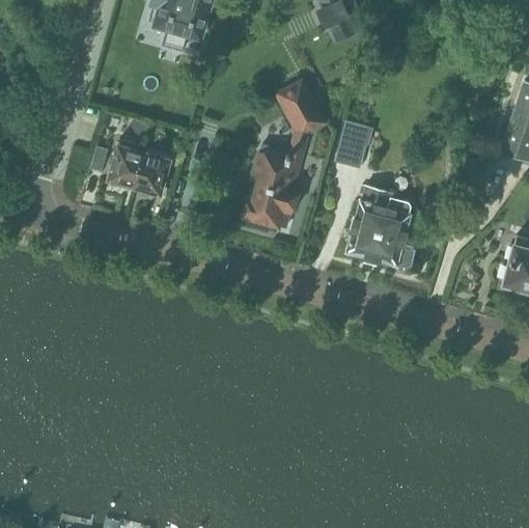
[(149,0),(149,5),(151,6),(157,7),(152,24),(151,26),(165,30),(161,47),(181,52),(186,36),(199,39),(210,0),(149,0)]
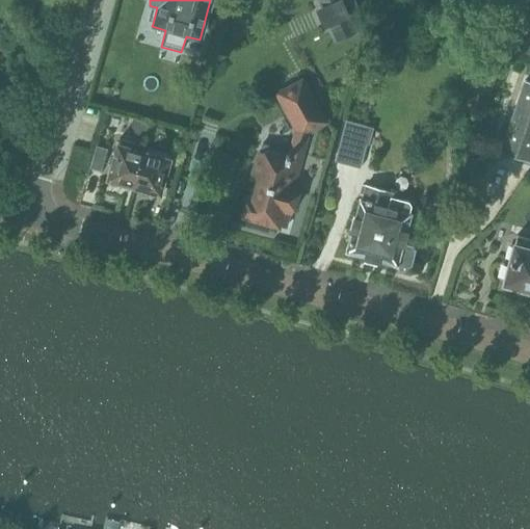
[(352,0),(344,0),(340,2),(339,0),(317,0),(322,10),(319,11),(325,25),(327,24),(336,42),(354,33),(348,19),(354,17),(353,12),(358,10),(352,0)]
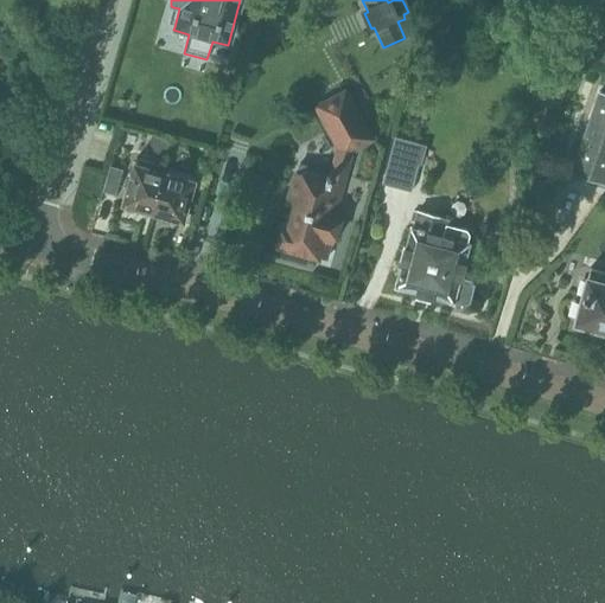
[(568,0),(566,12),(583,15),(585,0),(568,0)]
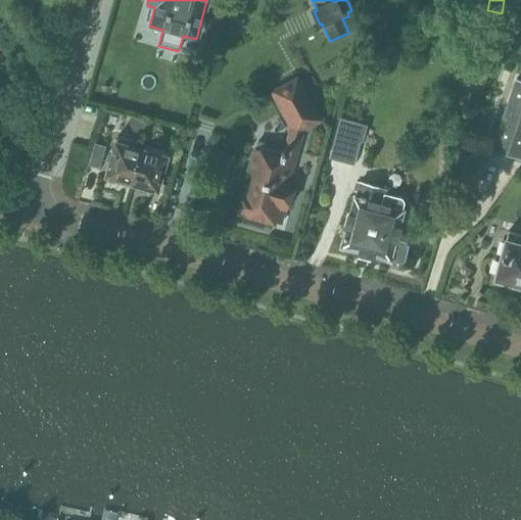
[(234,193),(228,213),(235,215),(235,216),(244,218),(242,225),(263,230),(265,223),(272,226),(273,225),(280,227),(284,211),(285,211),(292,187),(287,185),(301,131),(317,122),(294,82),(271,95),(289,128),(282,155),(280,154),(279,157),(276,157),(278,150),(256,144),(254,151),(253,151),(246,177),(251,178),(252,179),(247,196),(241,194),(241,195),(234,193)]
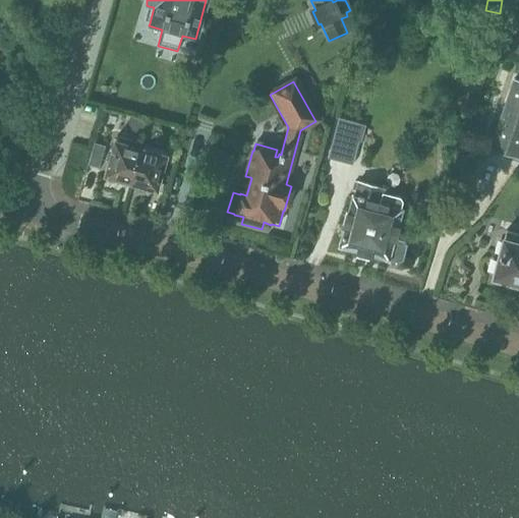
[(491,149),(518,158),(518,153),(518,82),(513,81),(491,149)]
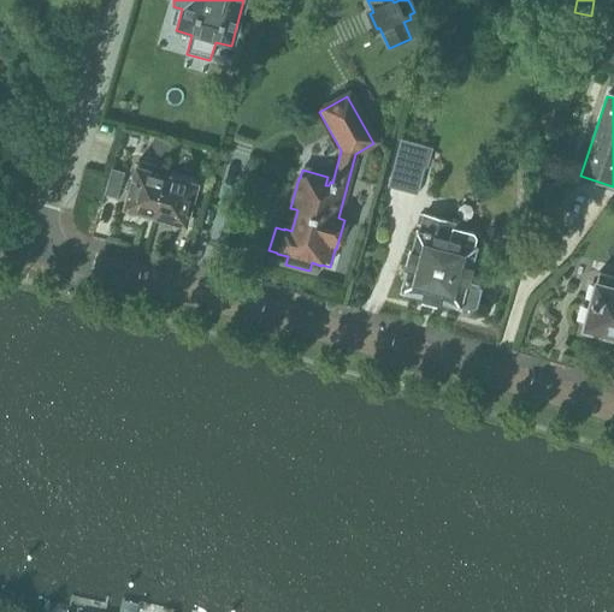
[(526,110),(524,117),(529,123),(536,122),(538,114),(535,108),(526,110)]
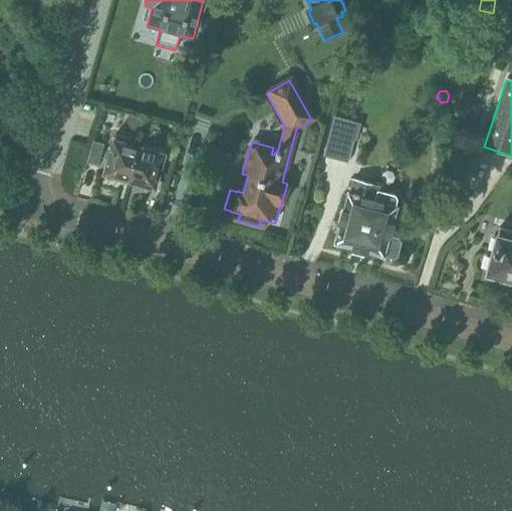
[(333,118),(328,136),(348,141),(353,123),(333,118)]
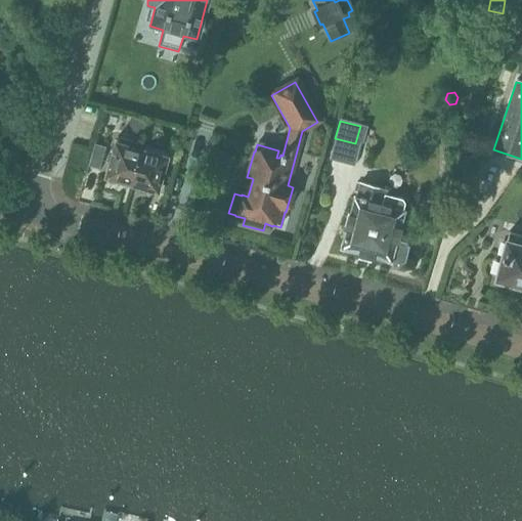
[(148,122),(146,130),(157,133),(159,125),(148,122)]
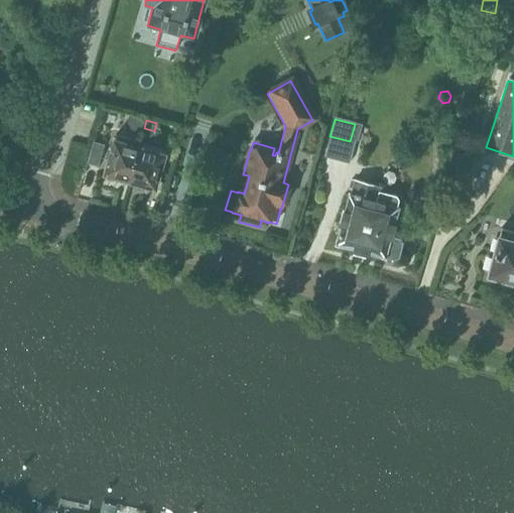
[(118,180),(129,183),(139,144),(115,137),(104,175),(106,176),(107,180),(116,182),(118,180)]
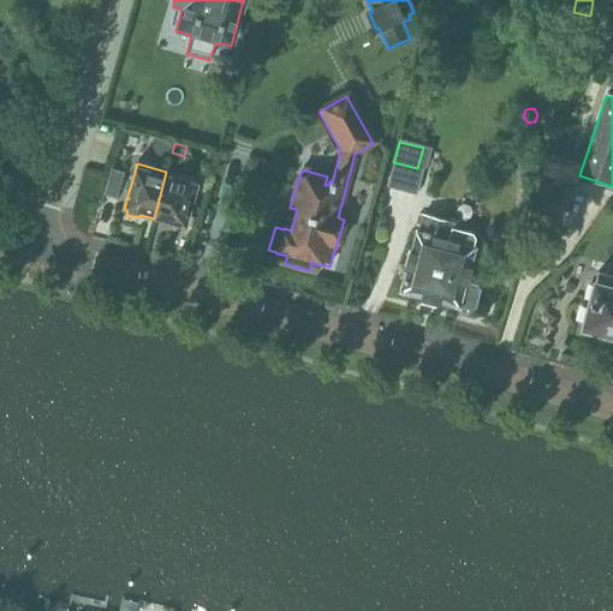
[(166,172),(154,219),(166,222),(167,226),(178,228),(180,226),(184,227),(197,180),(178,174),(166,172)]
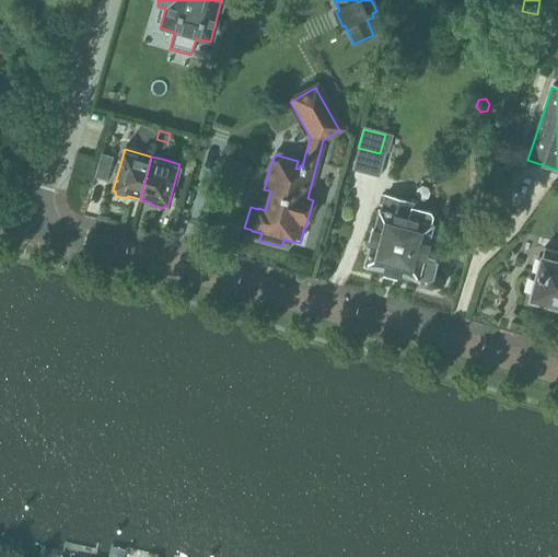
[(100,158),(93,178),(104,182),(111,160),(100,158)]
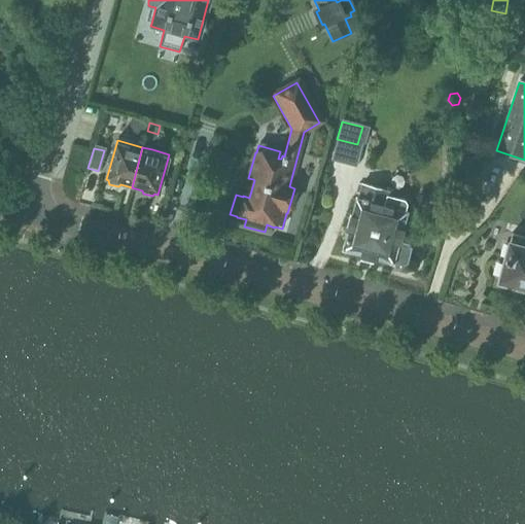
[(374,260),(392,265),(392,264),(401,267),(406,265),(410,249),(408,246),(399,244),(403,232),(400,232),(406,213),(405,213),(407,206),(406,202),(388,197),(389,194),(358,185),(356,195),(359,196),(357,200),(355,200),(350,218),(349,218),(346,231),(347,231),(341,251),(360,256),(360,257),(374,262),(374,260)]
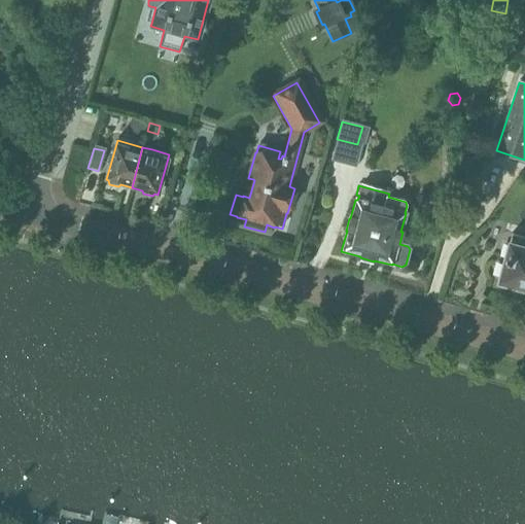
[(524,249),(522,248),(524,238),(512,235),(498,283),(524,290),(524,249)]
